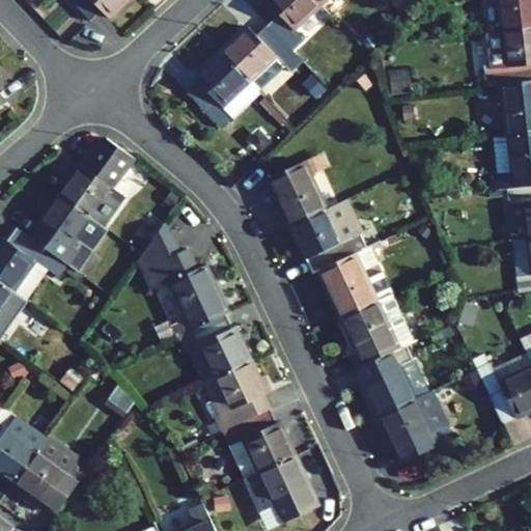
[(101,10),(108,19),(127,0),(70,0),(90,21),(101,10)]
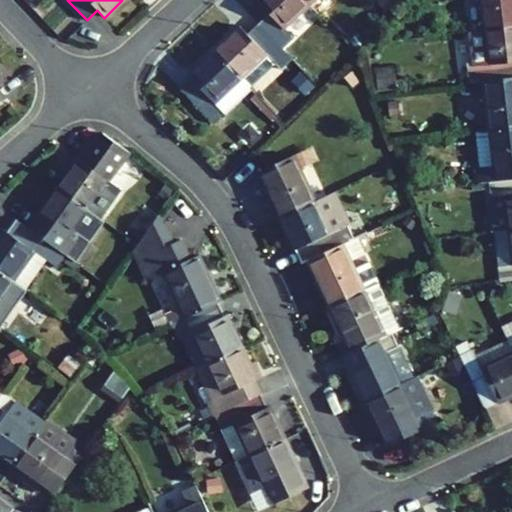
[(257,24),(281,49),(292,38),(282,28),(308,4),(303,0),(256,0),(268,13),(257,24)]
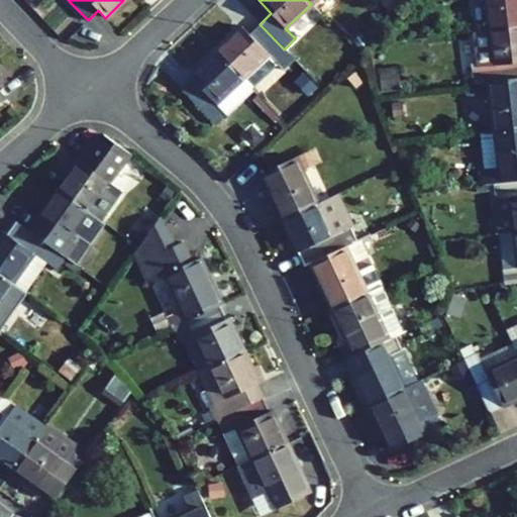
[(378,0),(389,12),(396,5),(391,0),(378,0)]
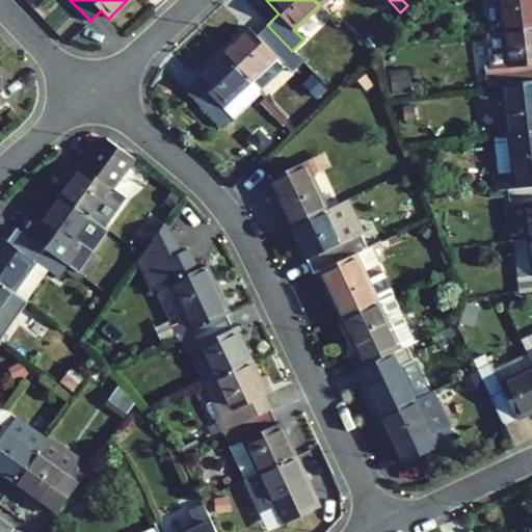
[(531,0),(499,0),(503,31),(531,27),(531,0)]
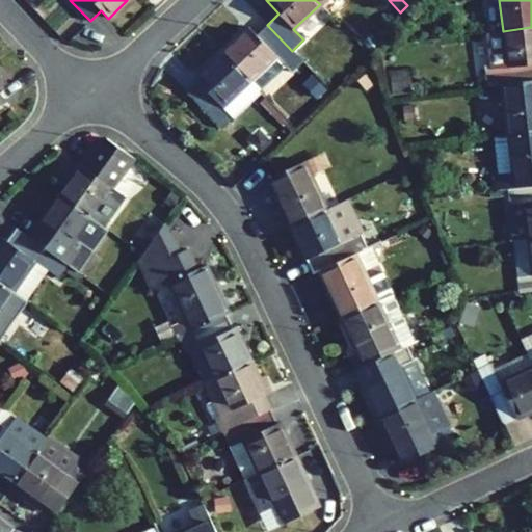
[(405,20),(408,35),(419,33),(416,18),(405,20)]
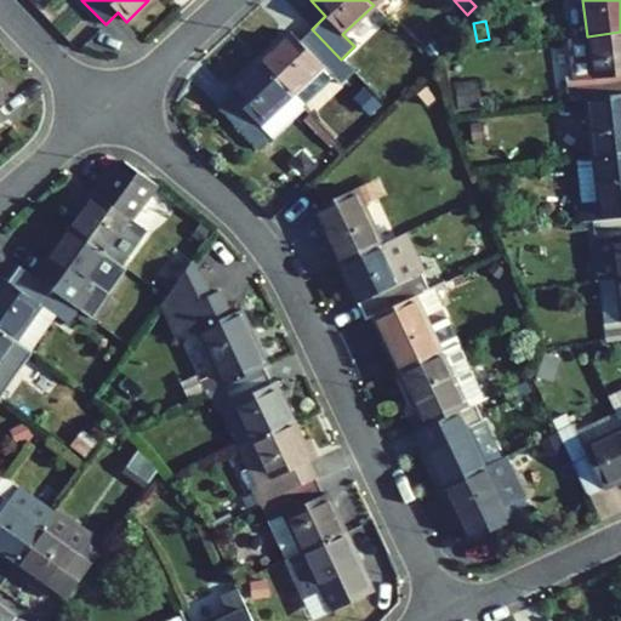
[(300,41),(291,32),(260,62),(302,107),(332,78),(339,84),(352,72),(341,60),(312,29),(300,41)]
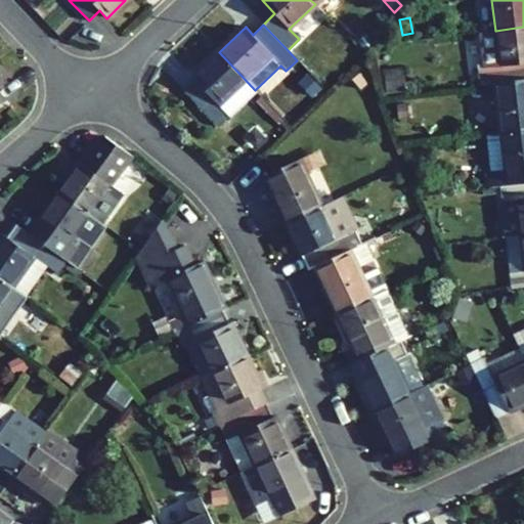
[(478,64),(480,84),(495,83),(523,79),(523,27),(495,31),(480,33),(484,64),(478,64)]
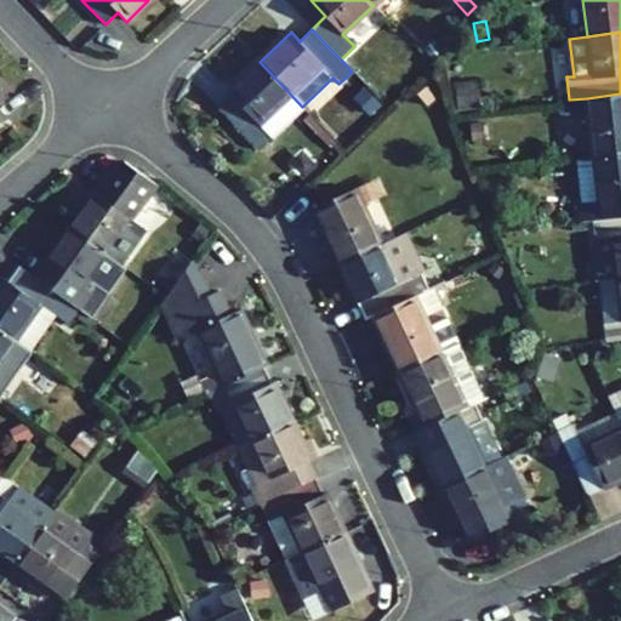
[(423,51),(431,61),(439,53),(432,45),(423,51)]
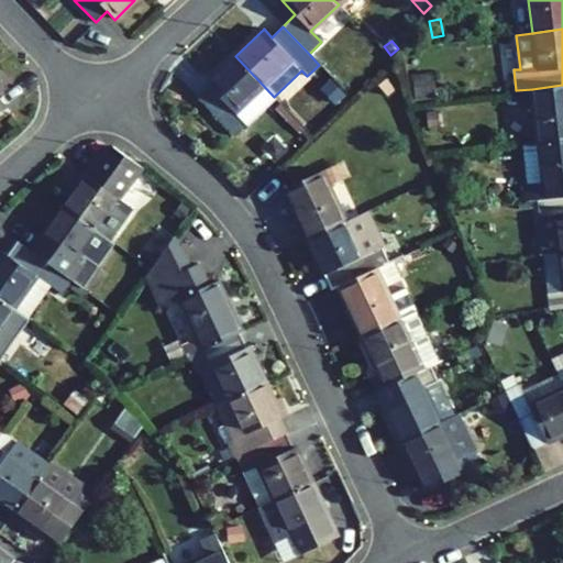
[(247,124),(275,98),(274,97),(235,56),(207,84),(209,86),(197,97),(233,135),(245,124),(247,124)]
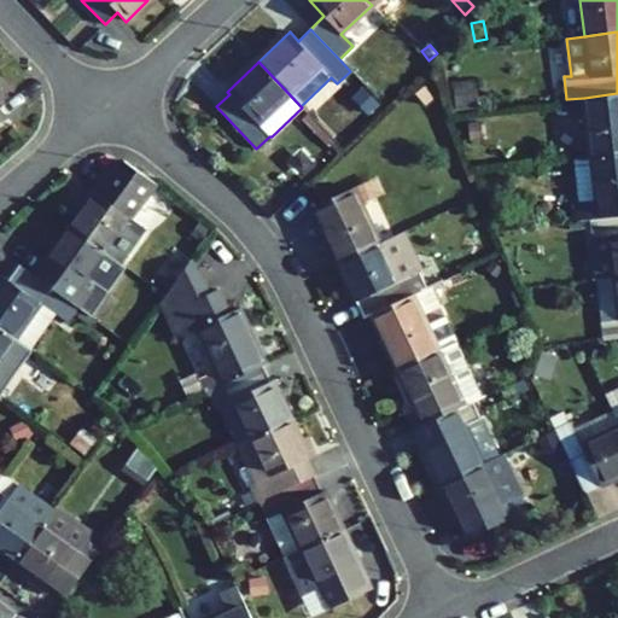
[(449,82),(454,110),(476,108),(472,79),(449,82)]
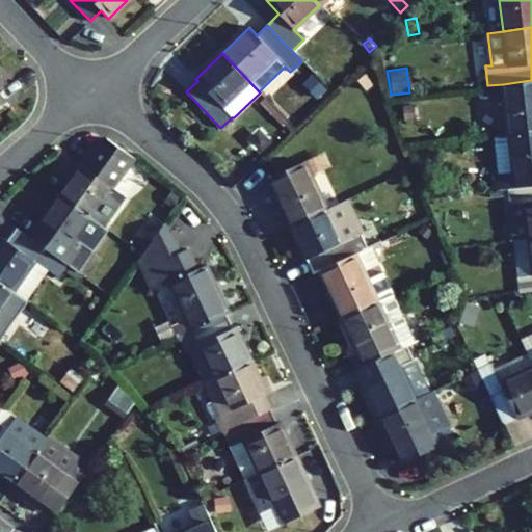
[(306,83),(318,97),(326,88),(314,75),(306,83)]
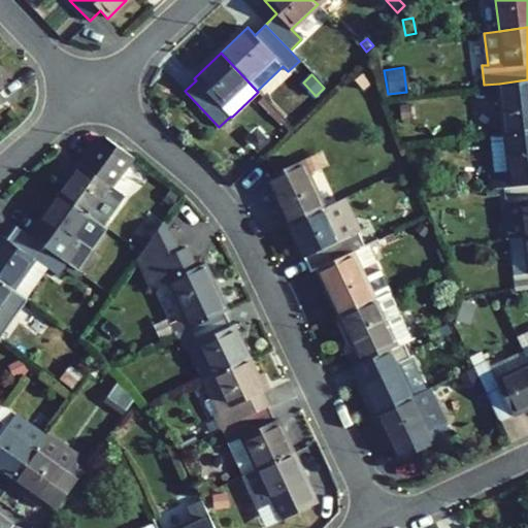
[(527,79),(499,84),(505,135),(527,132),(527,79)]
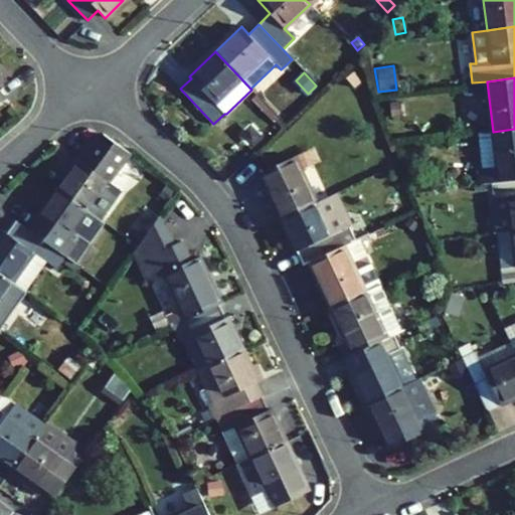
[(255,95),(251,99),(274,121),(278,117),(255,95)]
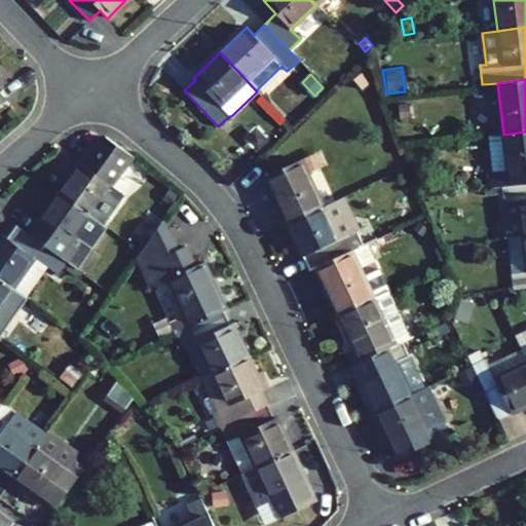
[(398,106),(401,119),(409,118),(407,105),(398,106)]
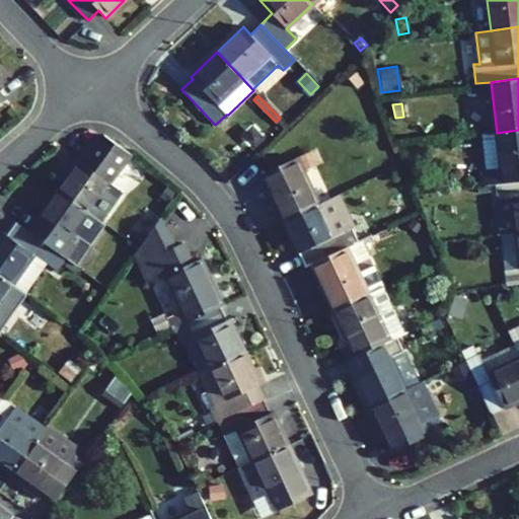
[(518,181),(518,130),(497,133),(502,168),(480,170),(483,186),(495,184),(518,181)]
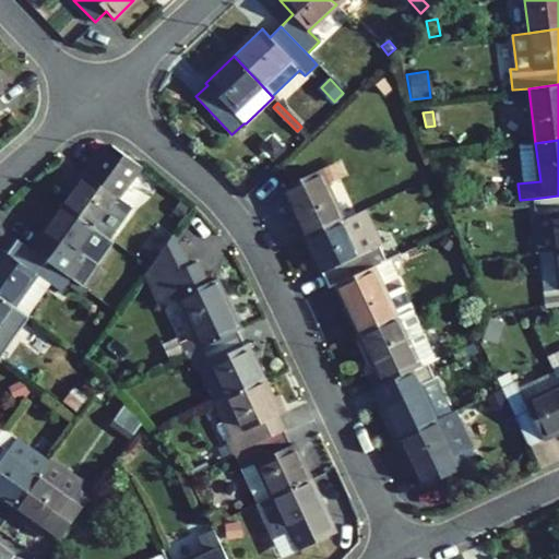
[(540,181),(535,143),(518,145),(513,175),(513,185),(518,183),(540,181)]
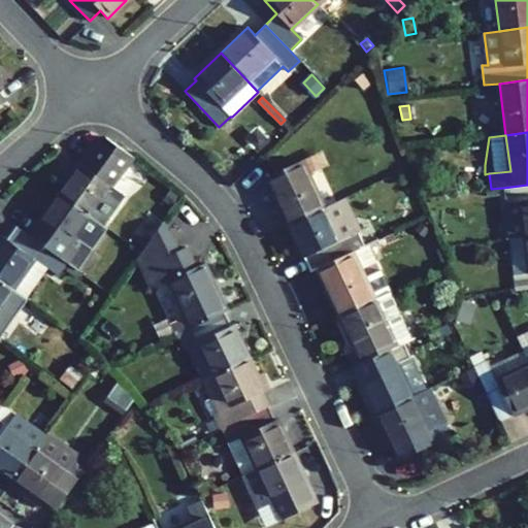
[(105,138),(94,155),(121,173),(133,157),(105,138)]
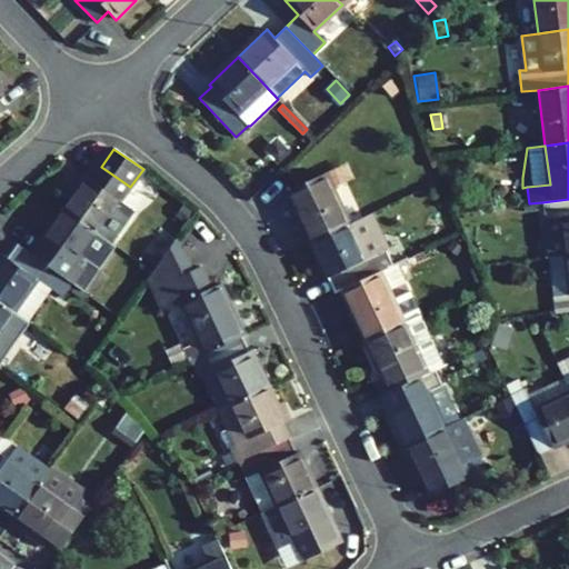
[(287,190),(311,242),(349,223),(332,189),(353,179),(347,163),(287,190)]
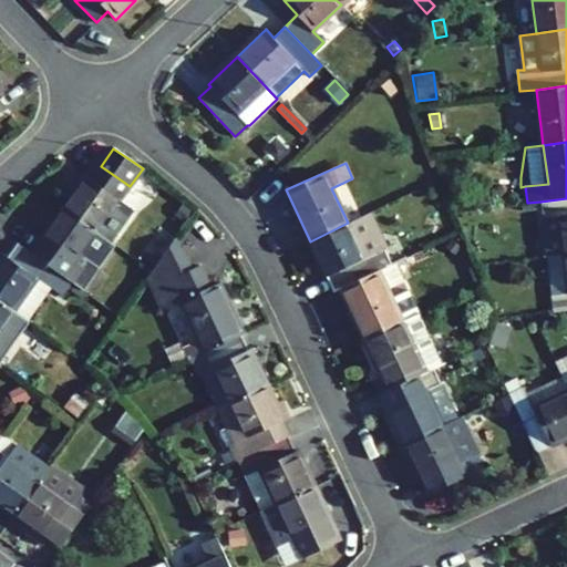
[(111,243),(134,210),(120,200),(130,186),(101,166),(91,179),(86,176),(63,208),(111,243)]
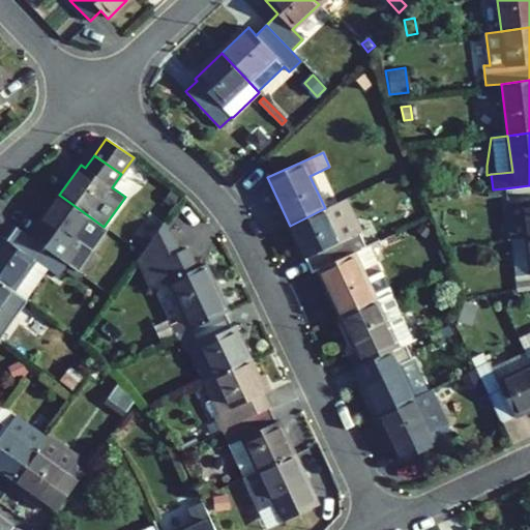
[(511,240),(529,237),(529,185),(505,188),(511,240)]
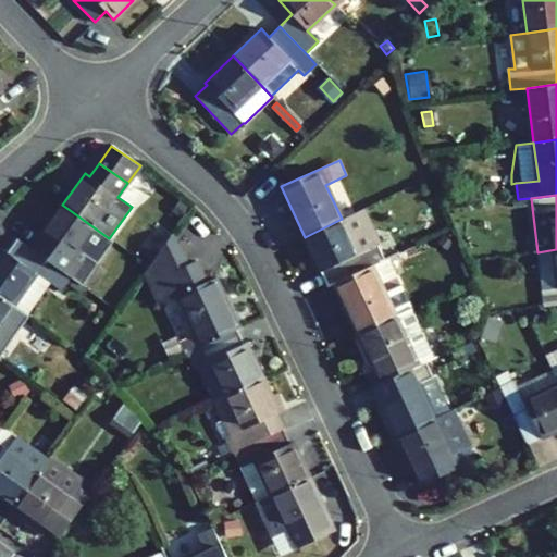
[(62,205),(31,249),(70,277),(86,257),(97,264),(113,240),(109,238),(62,205)]
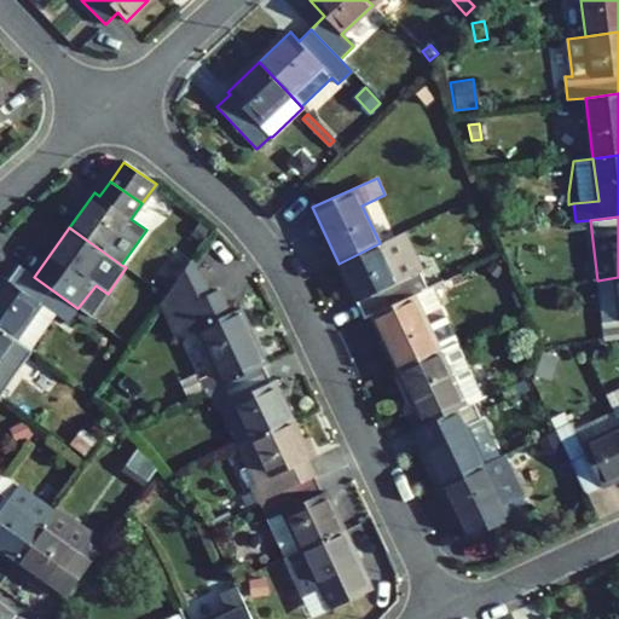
[(475,237),(482,254),(492,249),(485,232),(475,237)]
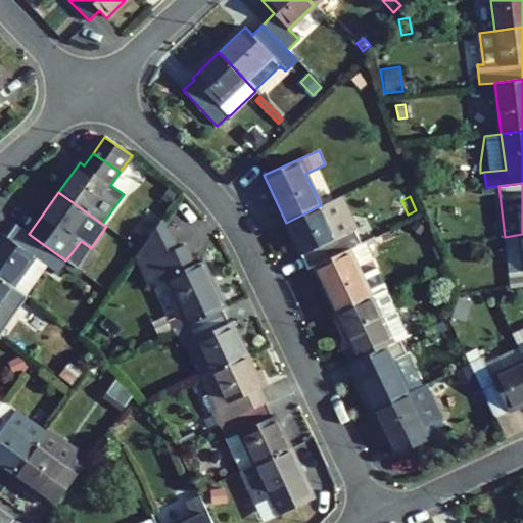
[(362,244),(339,197),(321,205),(286,223),(307,269),(315,266),(362,244)]
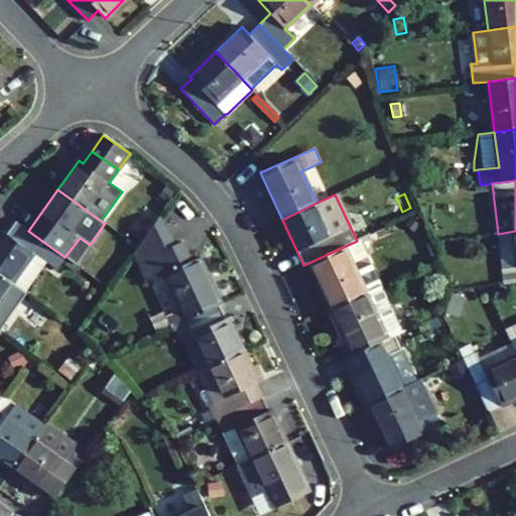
[(165,315),(171,329),(173,328),(219,305),(222,304),(200,258),(191,261),(182,242),(174,246),(160,216),(134,253),(147,281),(164,274),(180,308),(165,315)]
